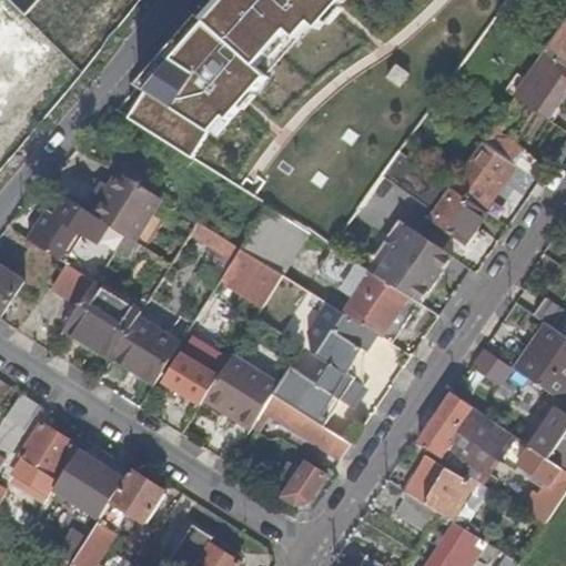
[(205,0),(132,81),(138,83),(121,111),(190,155),(206,128),(221,137),(272,79),(269,76),(315,24),(323,30),(350,0),(205,0)]
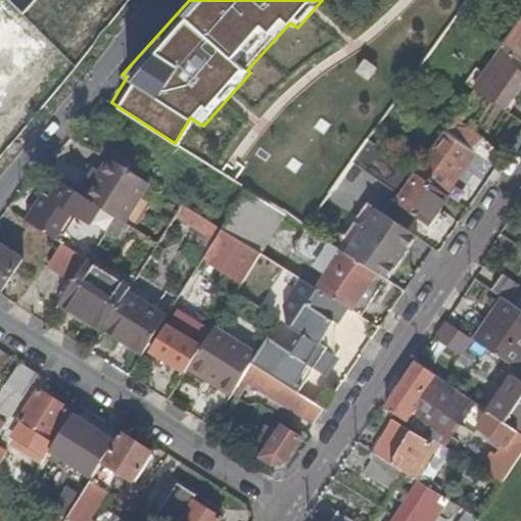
[(520,18),(503,46),(509,50),(514,53),(520,58),(520,18)]
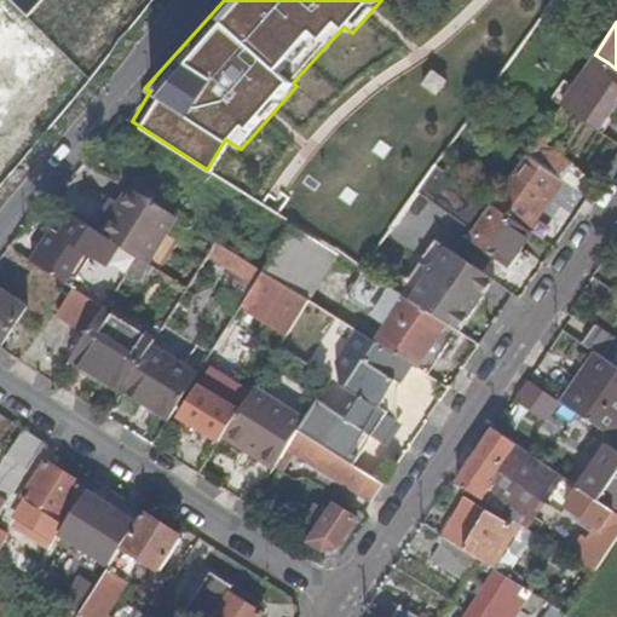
[(616,69),(609,63),(598,79),(592,74),(603,59),(595,55),(572,86),(560,103),(569,109),(595,127),(613,102),(616,104),(616,69)]
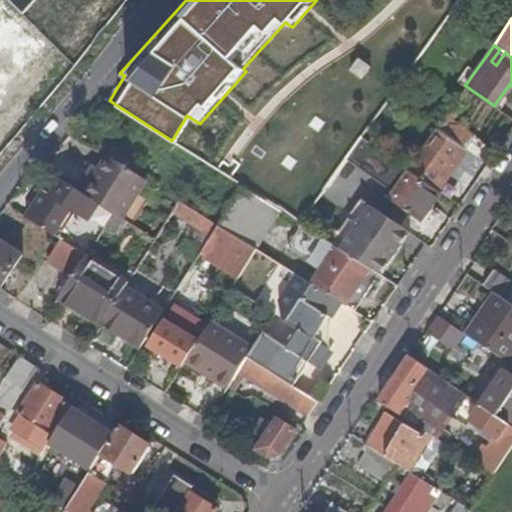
[(358,77),(365,64),(349,55),(342,68),(358,77)]
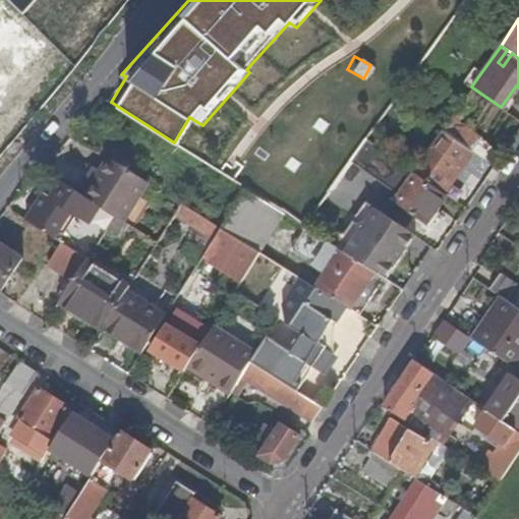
[(462,82),(470,89),(471,87),(481,72),(473,65),(462,82)]
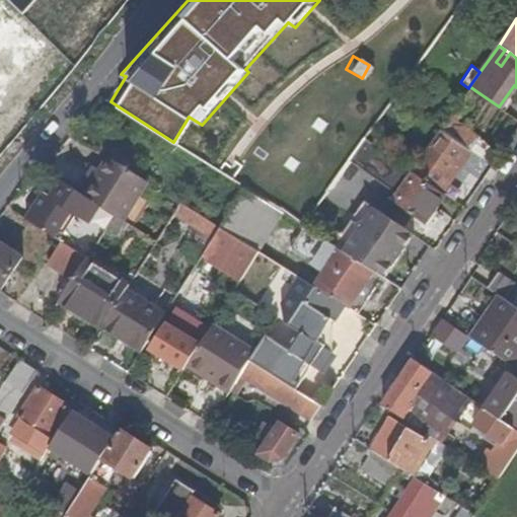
[(448,118),(455,123),(476,91),(469,86),(468,88),(448,118)]
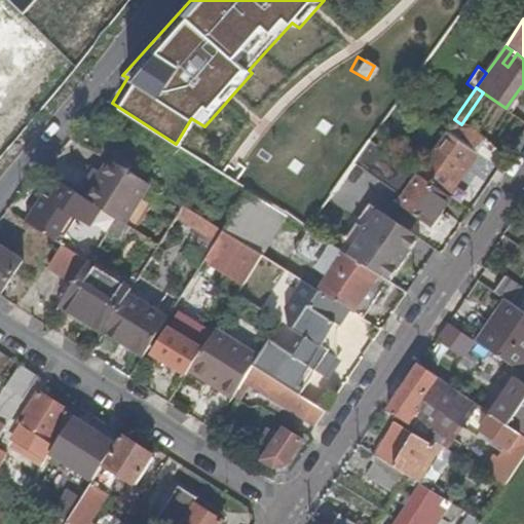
[(461,124),(454,119),(446,129),(474,149),(482,138),(461,124)]
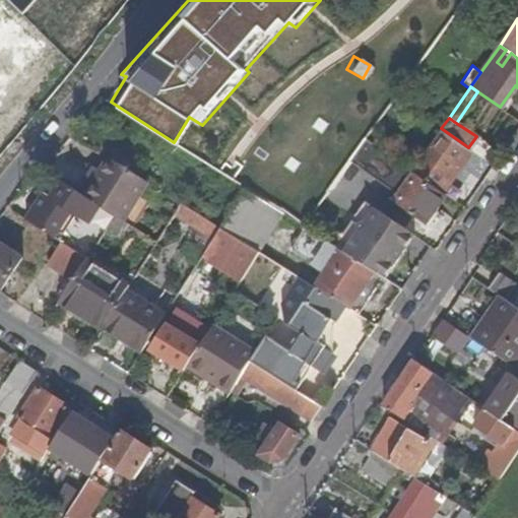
[(440,189),(468,147),(441,128),(440,130),(412,170),(440,189)]
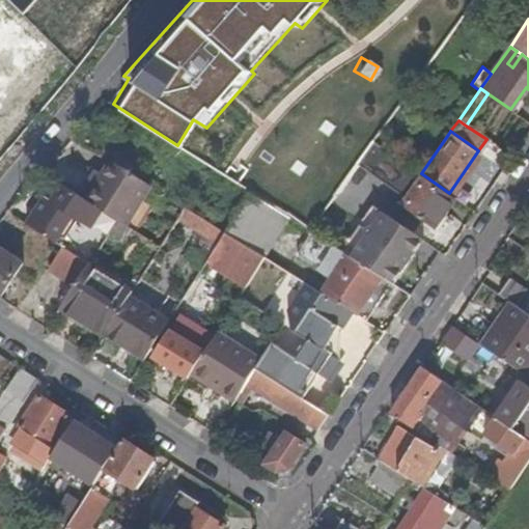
[(358,164),(405,196),(421,173),(374,140),(366,152),(358,164)]
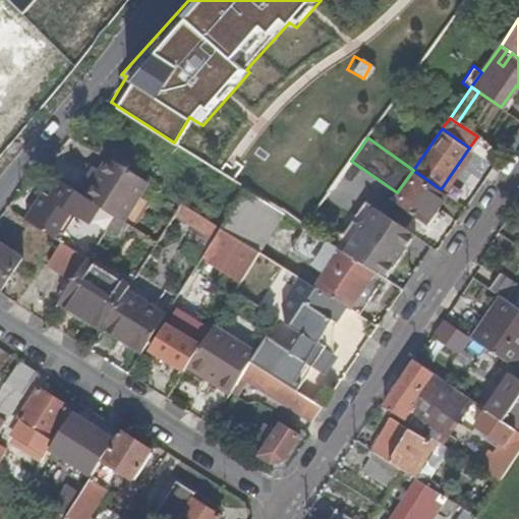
[(111,151),(107,156),(124,166),(128,161),(111,151)]
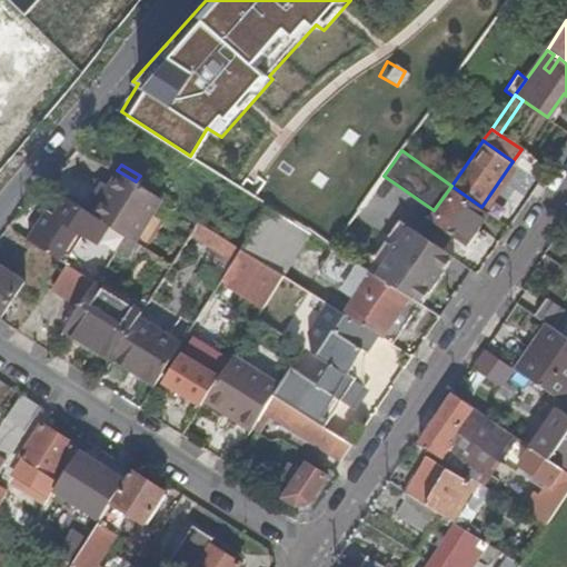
[(116,169),(107,183),(96,200),(89,211),(111,225),(113,227),(123,234),(130,237),(157,196),(136,181),(117,170),(116,169)]
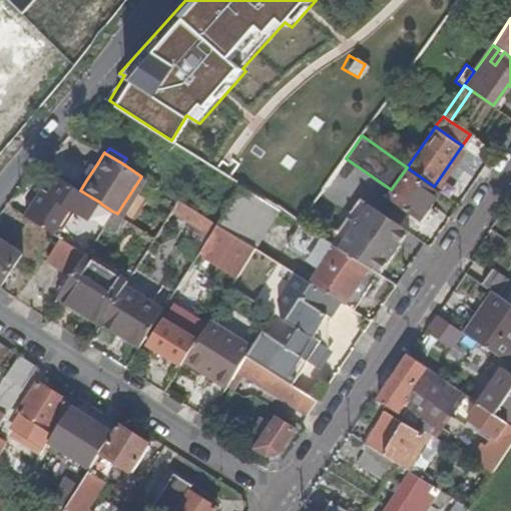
[(86,180),(96,165),(89,161),(80,176),(86,180)]
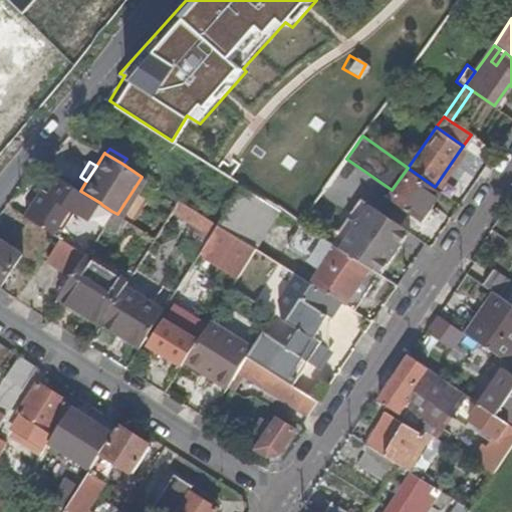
[(424,203),(435,187),(408,168),(392,190),(388,197),(415,215),(416,214),(424,203)]
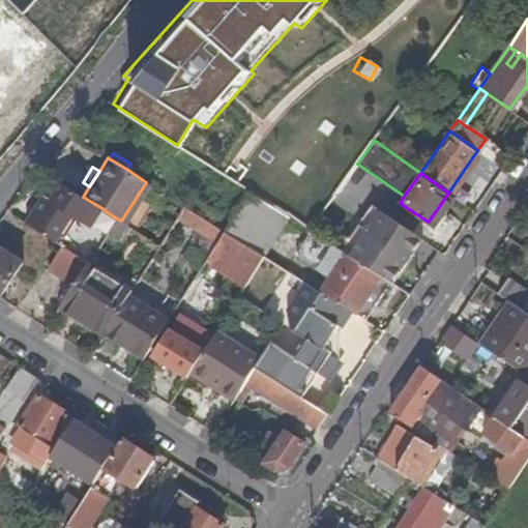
[(23,221),(29,225),(57,180),(52,177),(23,221)]
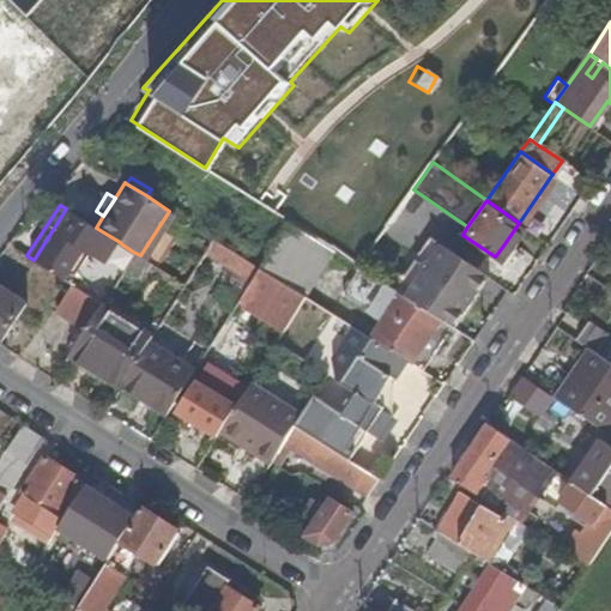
[(96,228),(66,209),(34,260),(70,283),(89,252),(107,264),(120,242),(96,228)]
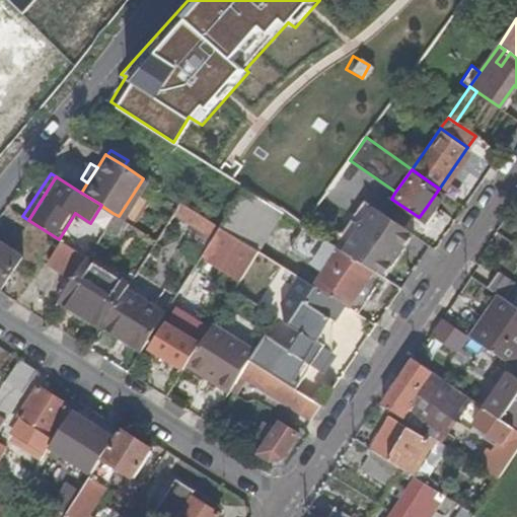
[(256,249),(282,212),(265,201),(243,187),(218,225),(243,241),(256,249)]
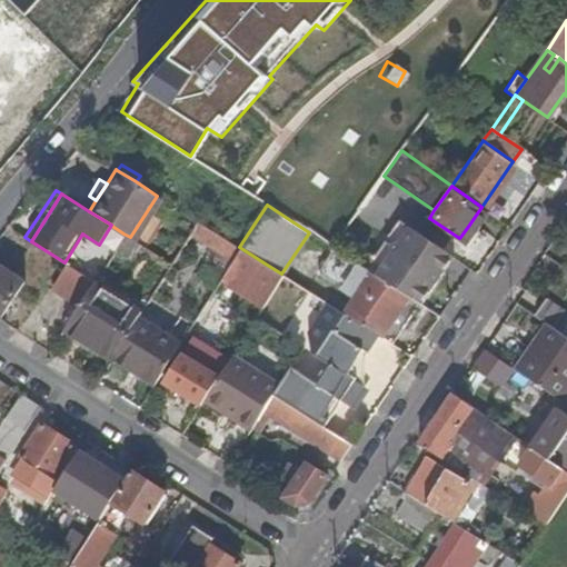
[(371,261),(367,268),(370,271),(385,280),(419,231),(400,219),(378,251),(368,252),(371,261)]
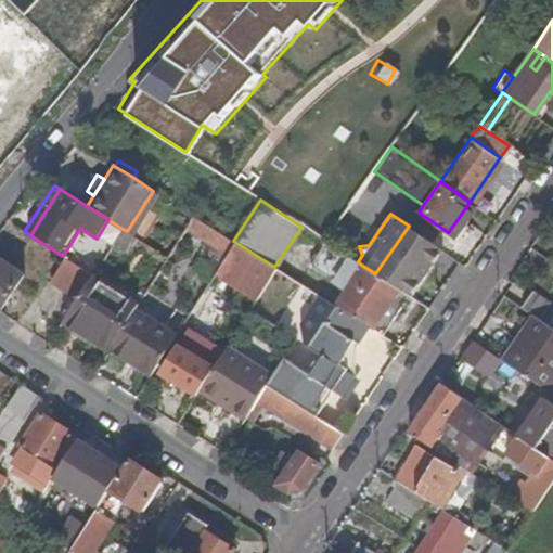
[(184,228),(226,253),(233,241),(193,215),(184,228)]
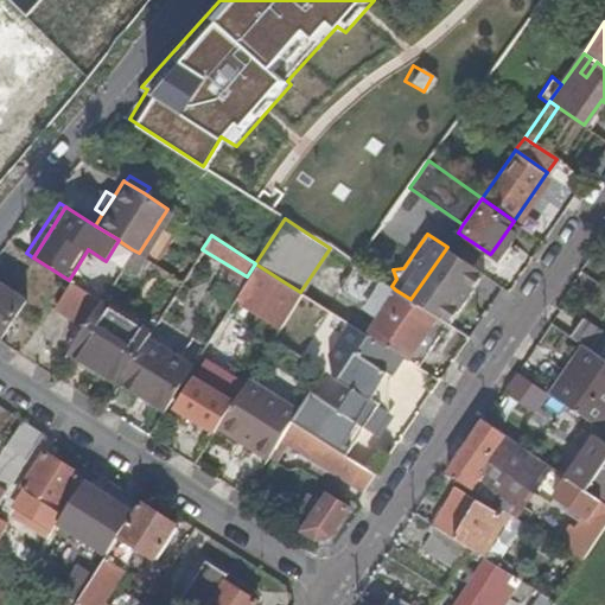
[(501,240),(491,253),(497,258),(507,244),(501,240)]
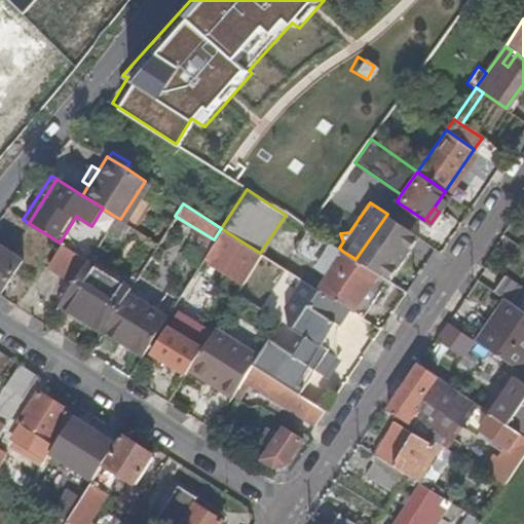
[(105,210),(95,224),(105,231),(107,227),(114,216),(105,210)]
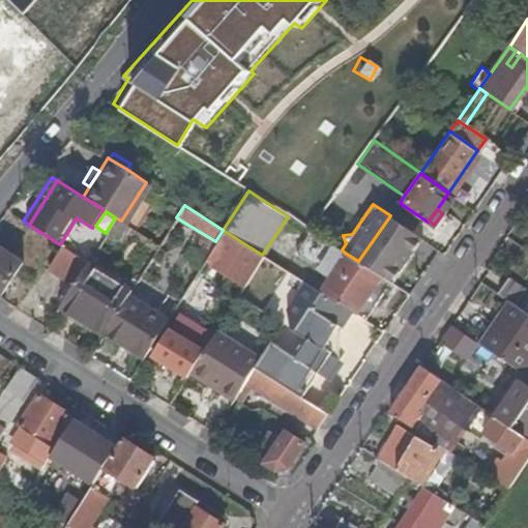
[(396,285),(427,240),(390,215),(358,261),(381,275),(396,285)]
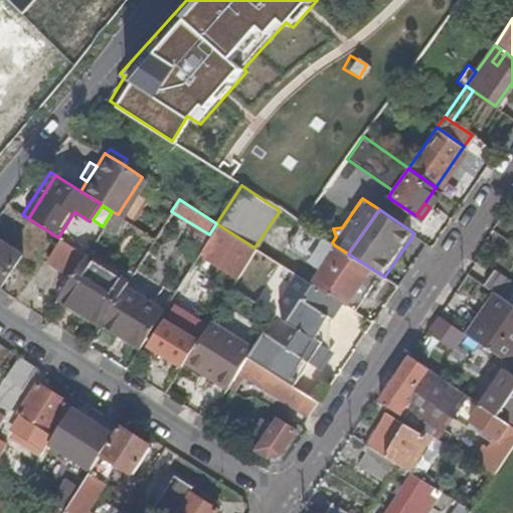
[(118,230),(125,219),(118,214),(112,211),(105,222),(118,230)]
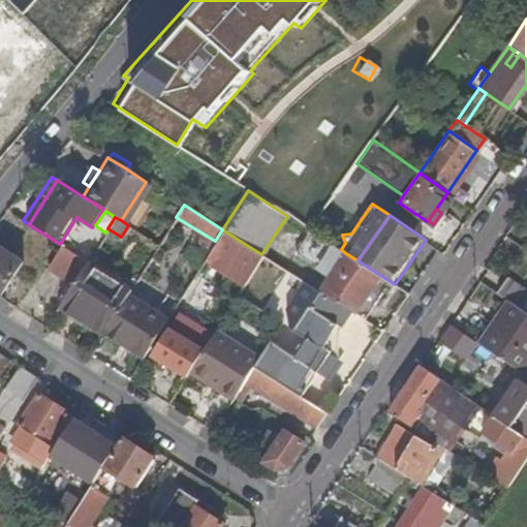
[(248,246),(222,229),(215,241),(213,244),(240,260),(253,270),(262,254),(261,254),(248,246)]
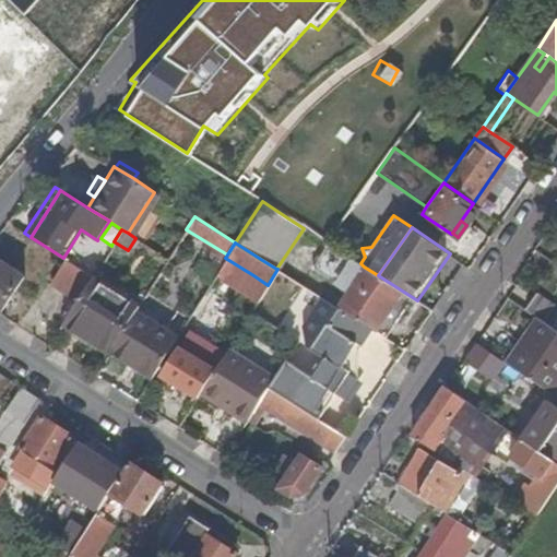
[(48,283),(75,301),(92,276),(63,258),(48,283)]
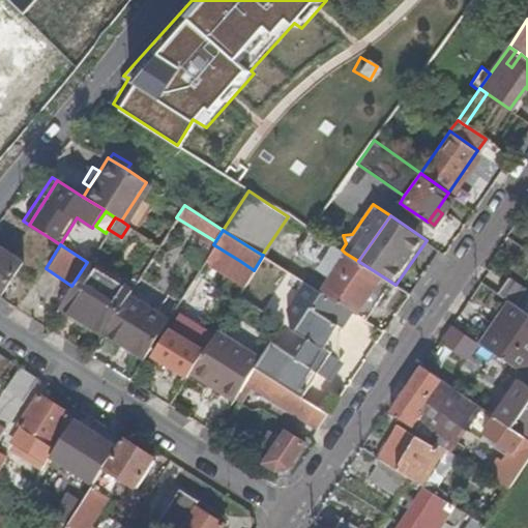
[(22,259),(0,245),(0,294),(22,259)]
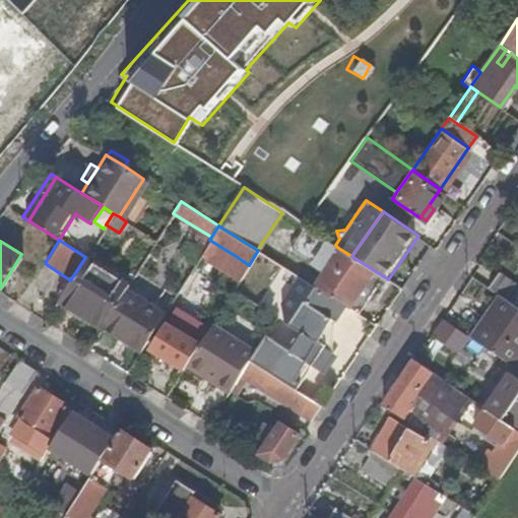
[(313,263),(324,270),(338,248),(335,245),(327,241),(313,263)]
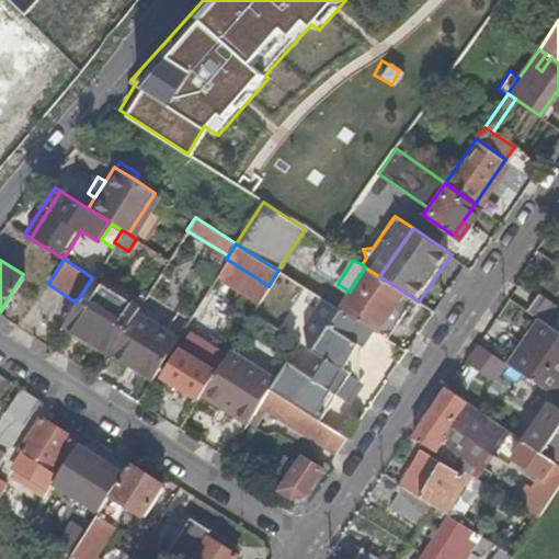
[(350,292),(339,308),(372,330),(386,339),(406,310),(396,304),(403,292),(379,276),(365,267),(350,292)]
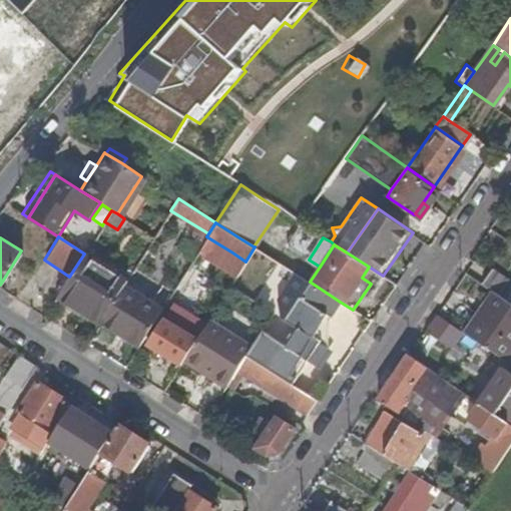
[(245,262),(232,252),(217,277),(230,285),(245,262)]
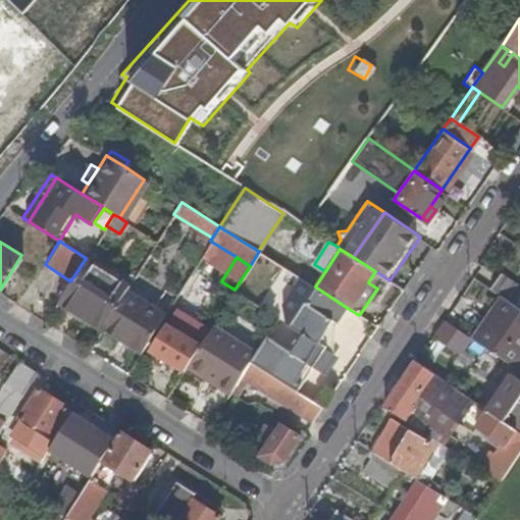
[(128,286),(86,258),(70,281),(59,300),(102,326),(125,290),(128,286)]
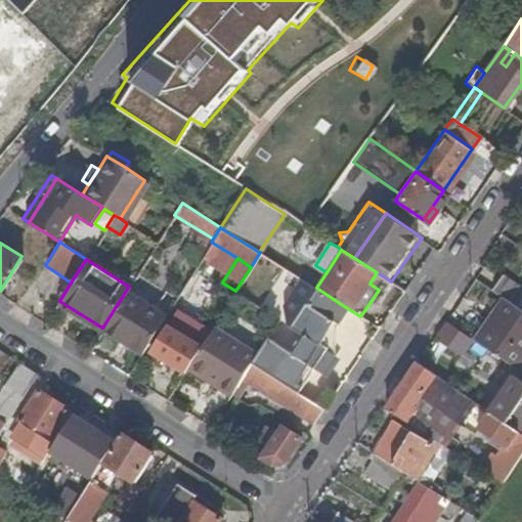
[(521,287),(502,272),(490,289),(501,295),(516,306),(521,297),(521,287)]
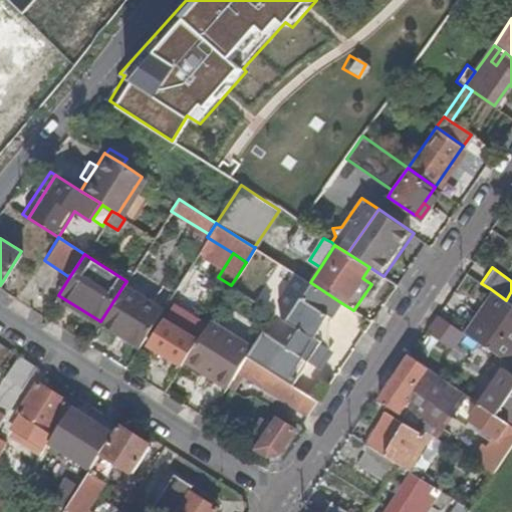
[(285,345),(261,330),(251,346),(246,355),(290,384),(306,359),(314,365),(327,347),(328,345),(328,320),(340,302),(310,282),(293,272),(276,299),(280,317),(296,328),(285,345)]
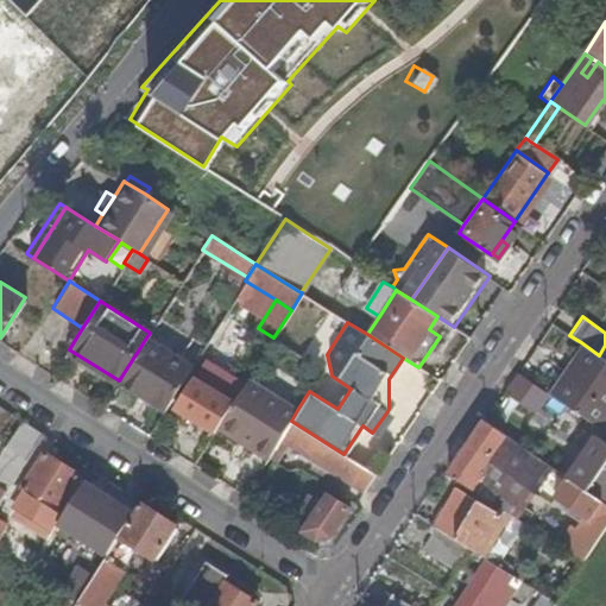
[(191,366),(146,338),(119,380),(164,409),(191,366)]
